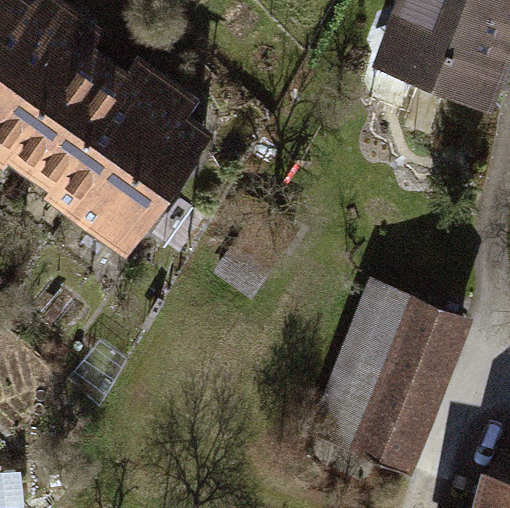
[(49,0),(0,0),(0,105),(64,10),(49,0)]
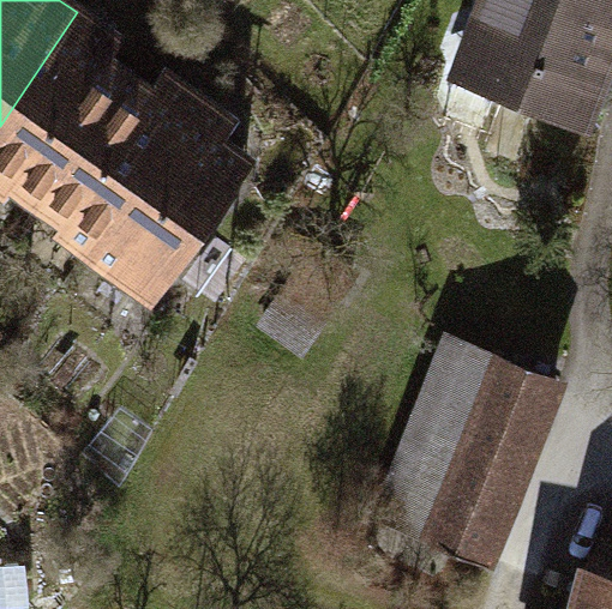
[(611,0),(492,0),(461,89),(595,137),(611,86),(611,0)]
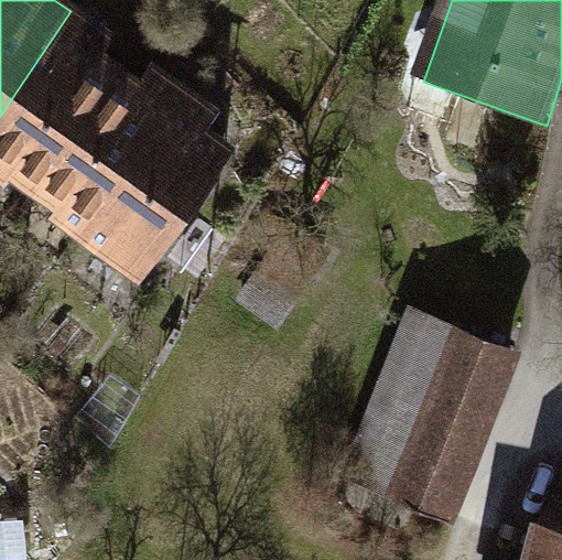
[(128,47),(71,11),(0,116),(0,162),(38,186),(128,47)]
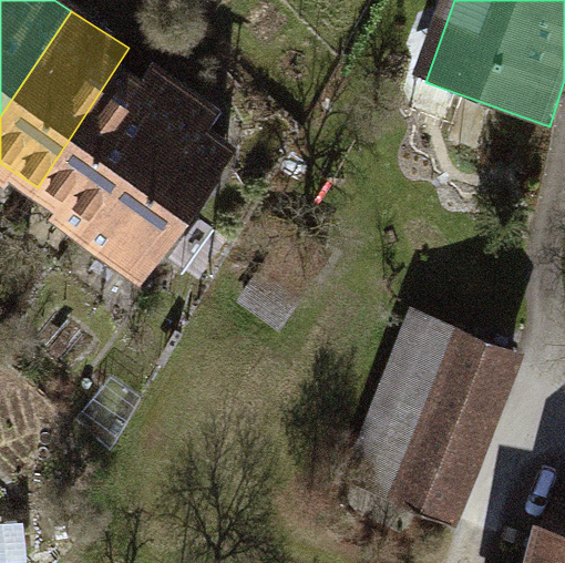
[(129,48),(38,187),(93,224),(184,83),(129,48)]
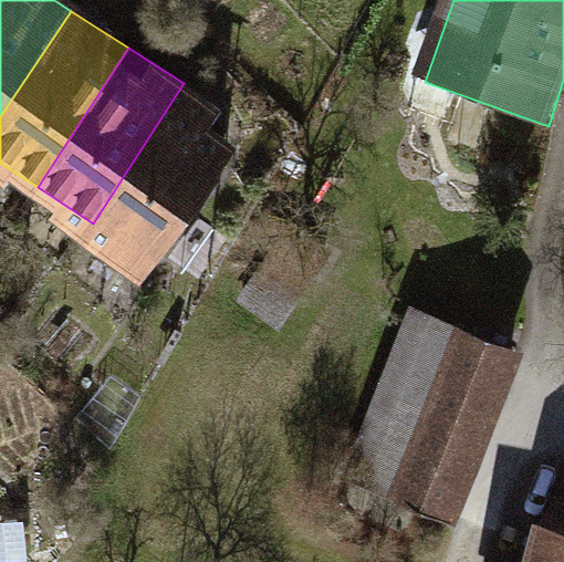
[(237,117),(184,83),(93,224),(146,258),(237,117)]
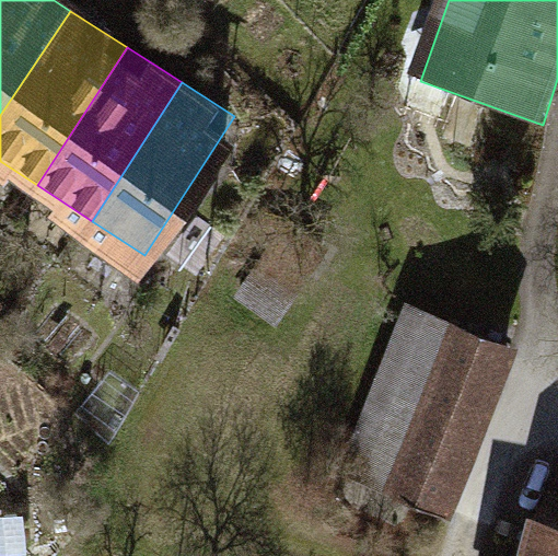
[(453,522),(514,355),(397,312),(336,479),(382,496),(453,522)]
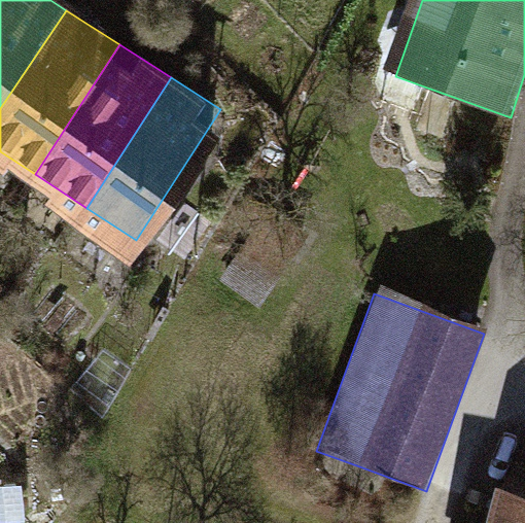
[(524,493),(506,489),(497,522),(524,522),(524,493)]
